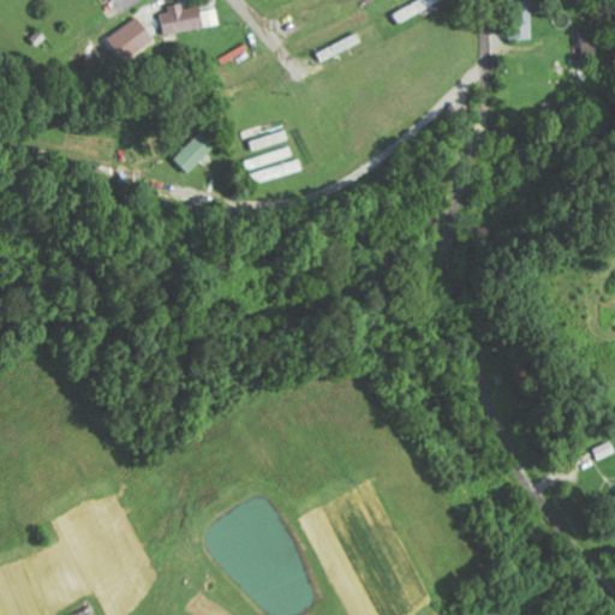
[(443,0),(419,0),(406,9),(413,19),(443,0)]
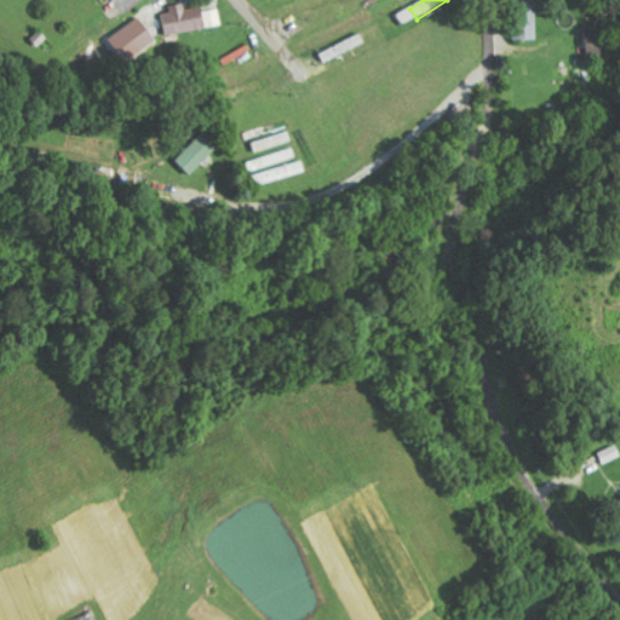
[(538,40),(537,0),(514,0),(515,41),(538,40)]
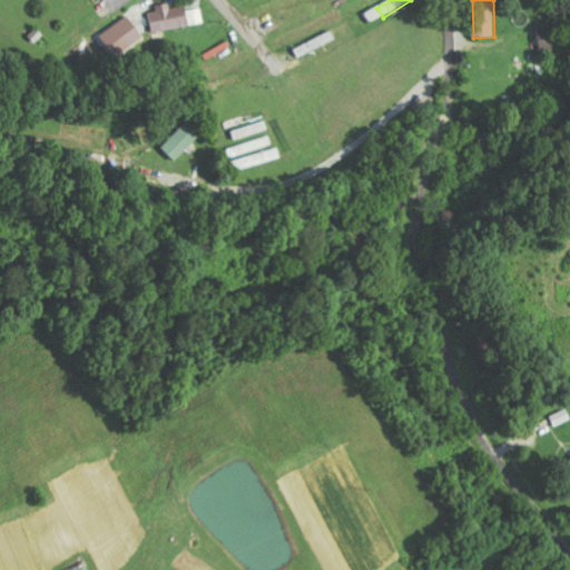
[(172,9),(170,5),(157,6),(158,12),(149,13),(151,32),(189,28),(186,7),(172,9)]
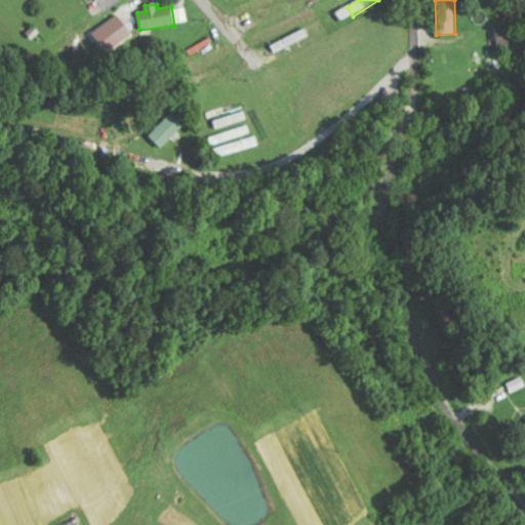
[(186,125),(173,113),(150,136),(163,149),(186,125)]
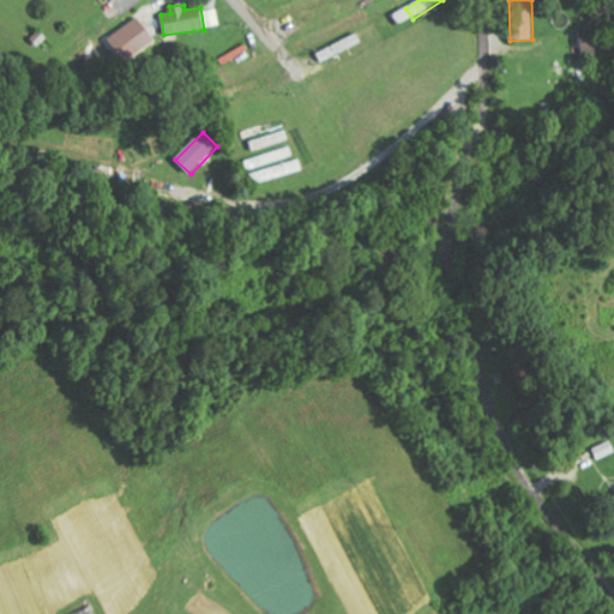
[(613,455),(613,451),(612,443),(595,447),(597,459),(613,455)]
